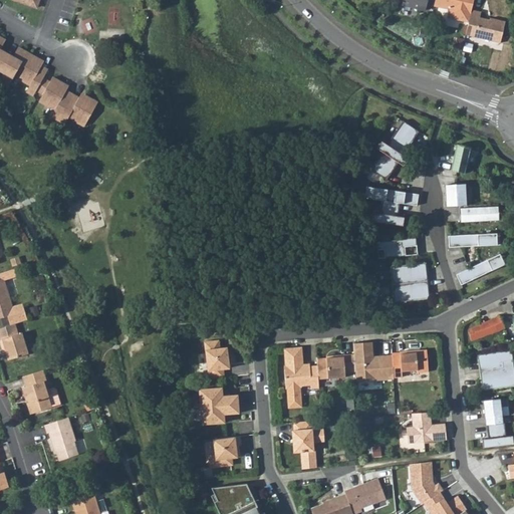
[(425,9),(427,0),(403,0),(402,4),(425,9)]
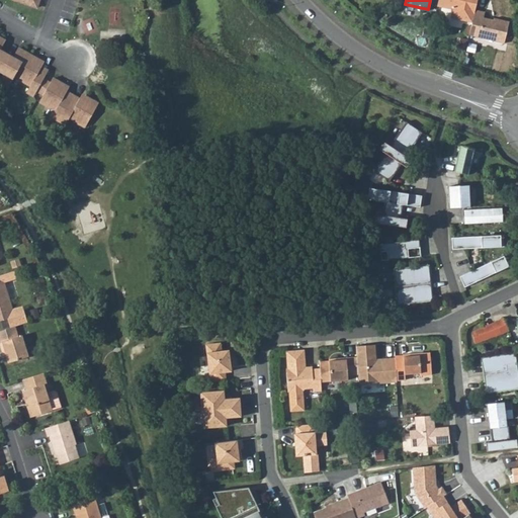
[(438,0),(437,6),(452,9),(450,17),(471,22),(475,10),(477,0),(438,0)]
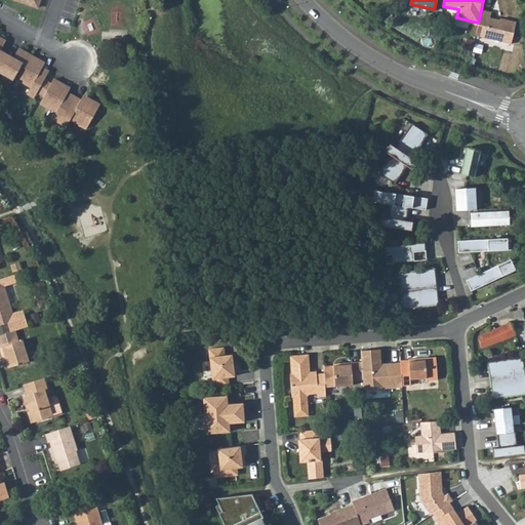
[(491,12),(481,10),(478,23),(476,36),(511,44),(516,23),(500,18),(499,21),(495,19),(489,18),(491,12)]
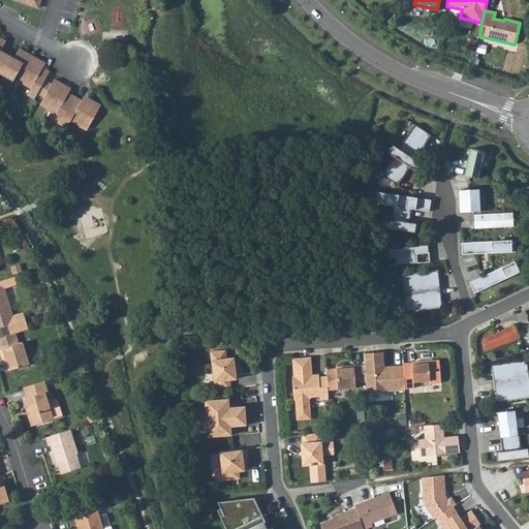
[(0,40),(0,75),(3,79),(3,80),(11,85),(14,81),(30,89),(26,96),(33,100),(37,94),(44,81),(50,73),(42,69),(40,68),(42,63),(20,50),(13,60),(1,53),(6,44),(0,40)]
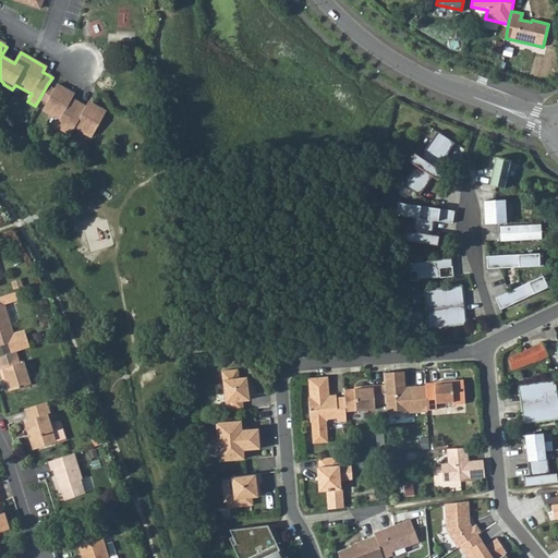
[(72,92),(58,84),(55,89),(47,104),(43,111),(59,121),(56,126),(71,135),(75,129),(93,138),(108,111),(94,104),(91,109),(87,107),(72,99),(69,97),(72,92)]
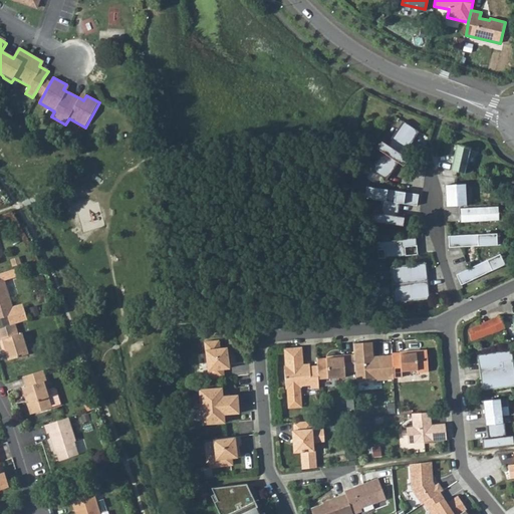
[(43,78),(36,91),(43,95),(50,82),(43,78)]
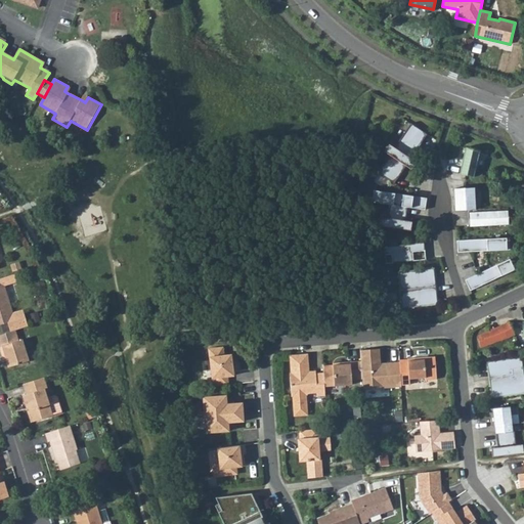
[(427,134),(412,124),(380,172),(394,182),(427,134)]
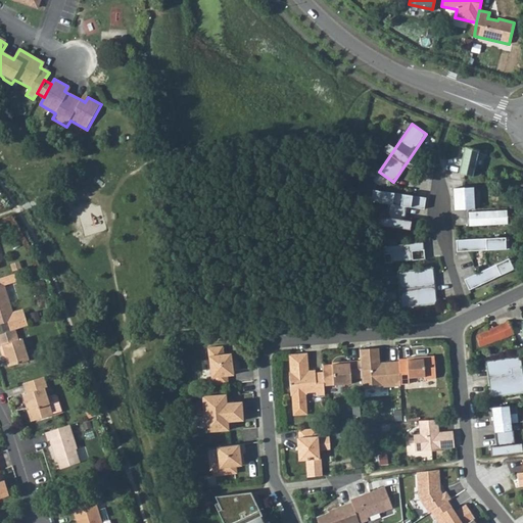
[(460,175),(473,178),(479,151),(466,148),(460,175)]
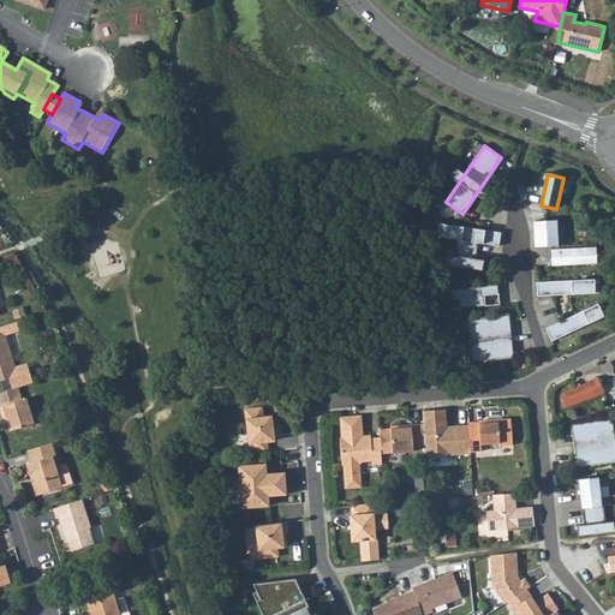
[(532,222),(535,249),(557,246),(555,221),(532,222)]
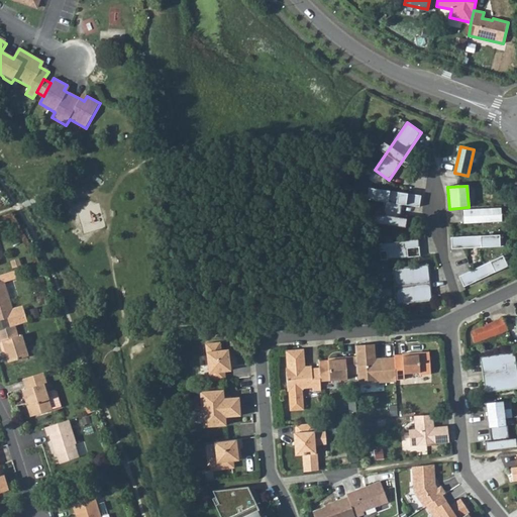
[(419,207),(420,195),(369,187),(367,198),(384,201),(381,223),(398,226),(402,204),(419,207)]
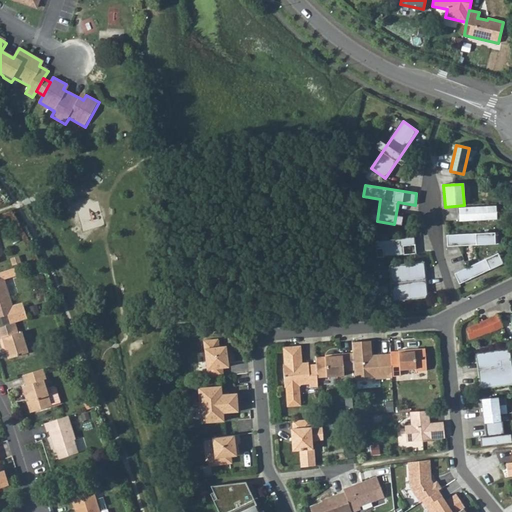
[(504,218),(504,206),(457,210),(458,222),(504,218)]
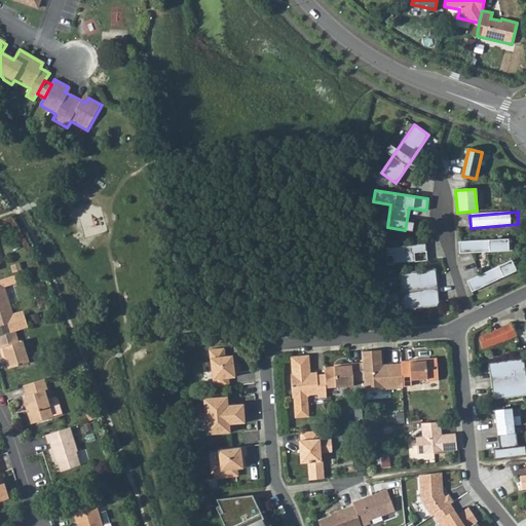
[(459,254),(511,251),(510,239),(458,242),(459,254)]
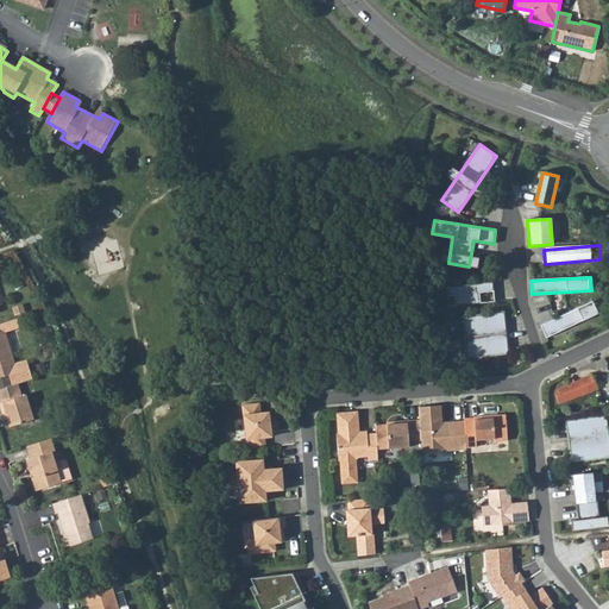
[(494,301),(493,282),(446,286),(449,306),(494,301)]
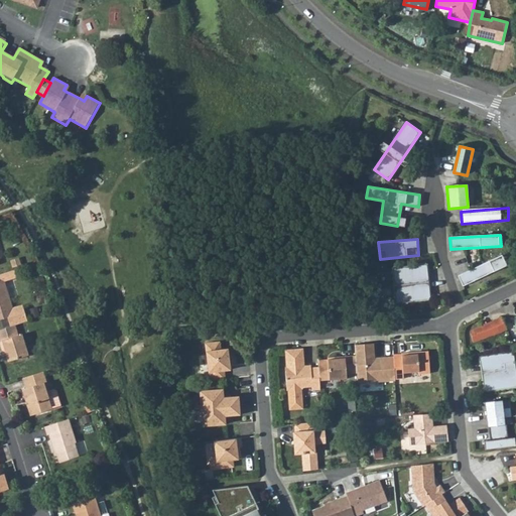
[(506,262),(503,252),(458,267),(461,278),(506,262)]
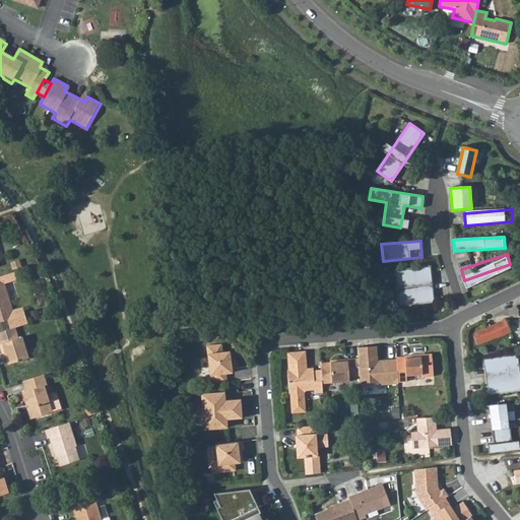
[(430,266),(396,270),(399,305),(434,302),(430,266)]
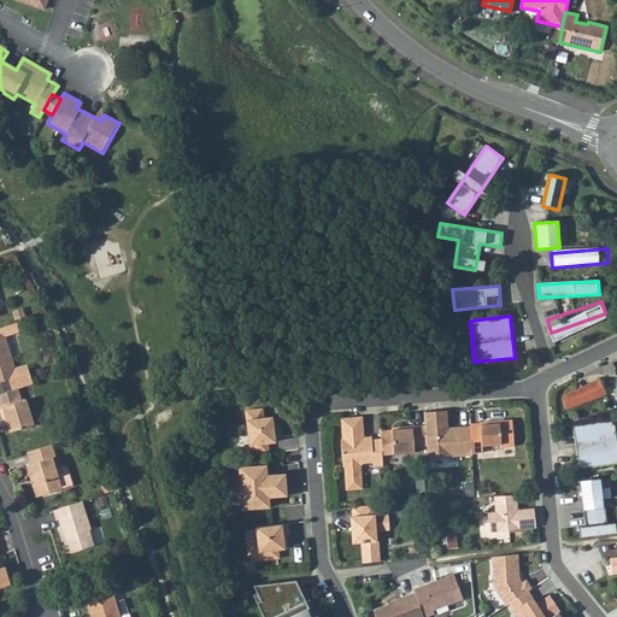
[(1,327),(0,327),(0,382),(9,380),(12,391),(17,388),(31,383),(27,369),(21,366),(13,369),(4,335),(18,331),(16,323),(1,327)]
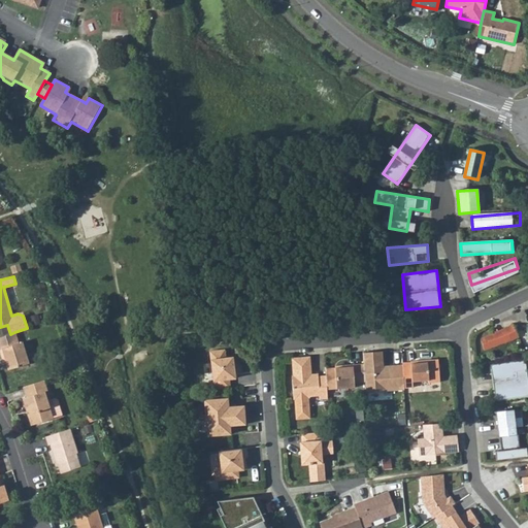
[(513,324),(481,338),(484,350),(519,337),(513,324)]
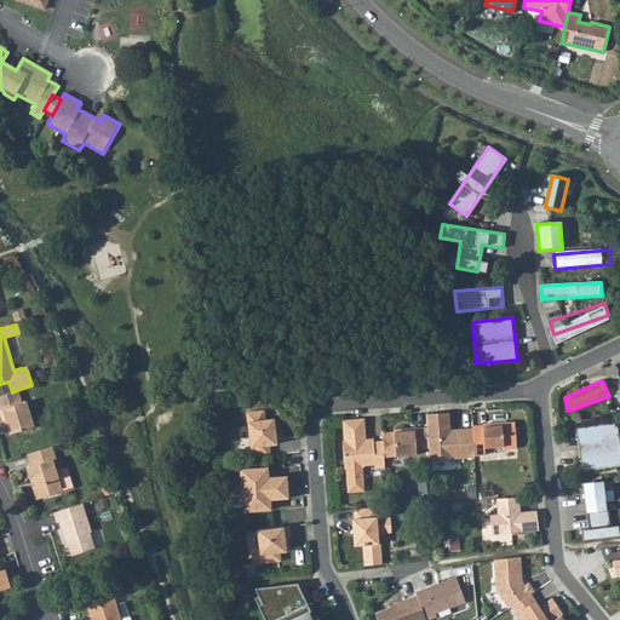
[(12,392),(0,395),(0,414),(3,422),(5,420),(10,435),(34,426),(26,401),(21,402),(17,390),(12,392)]
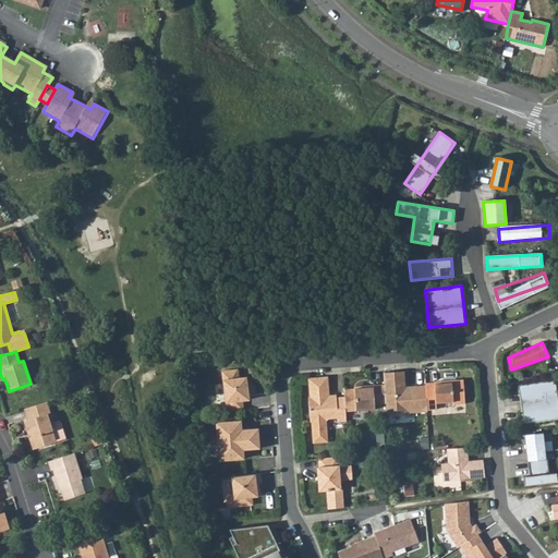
[(221,372),(227,411),(243,410),(242,400),(249,399),(245,377),(238,378),(237,370),(221,372)]
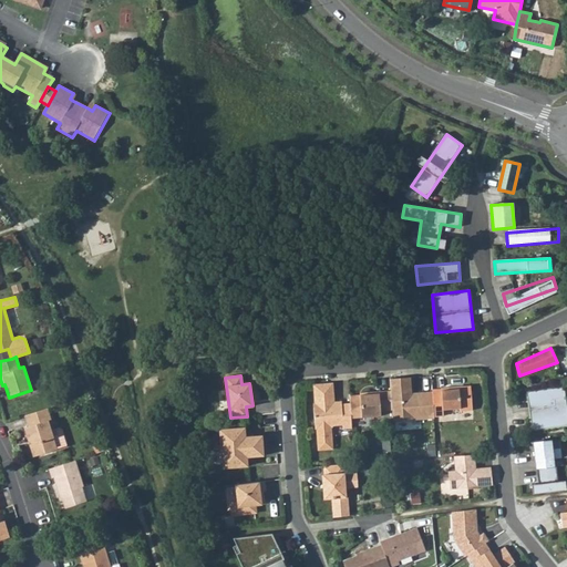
[(410,377),(390,379),(390,390),(392,410),(392,421),(434,418),(434,416),(432,392),(411,393),(410,377)]
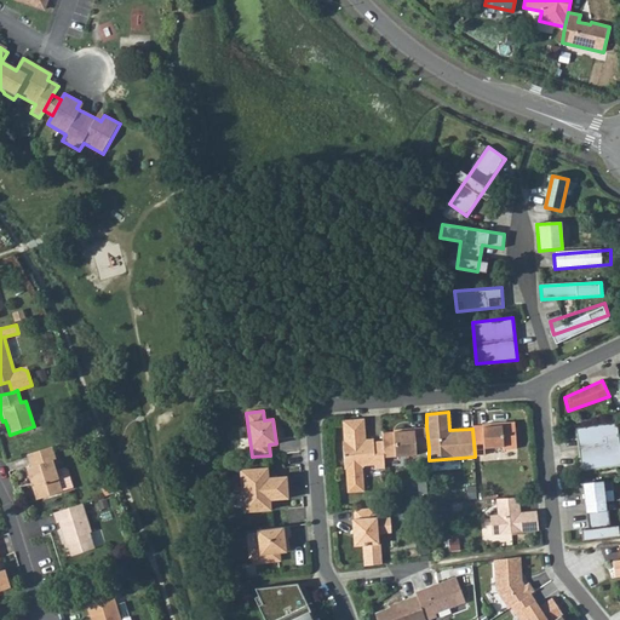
[(384,468),(384,457),(383,441),(373,441),(373,438),(362,440),(362,436),(365,435),(363,419),(342,420),(344,441),(342,441),(344,469),(345,469),(348,492),(363,491),(362,468),(363,465),(374,464),(374,468),(384,468)]
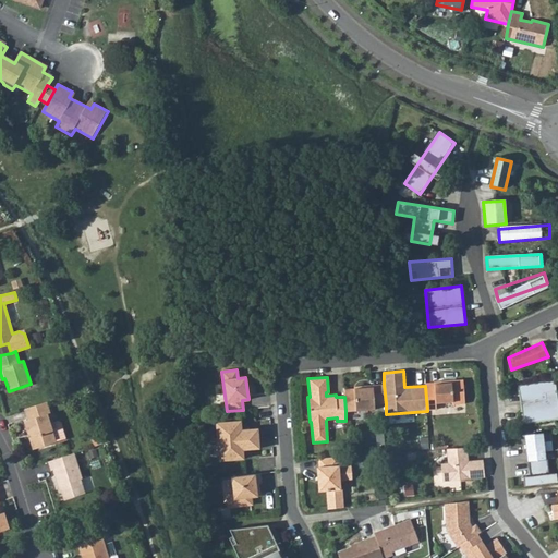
[(452,402),(464,402),(463,378),(456,378),(455,383),(445,383),(445,380),(434,381),(434,383),(425,383),(427,410),(436,409),(436,401),(452,400),(452,402)]
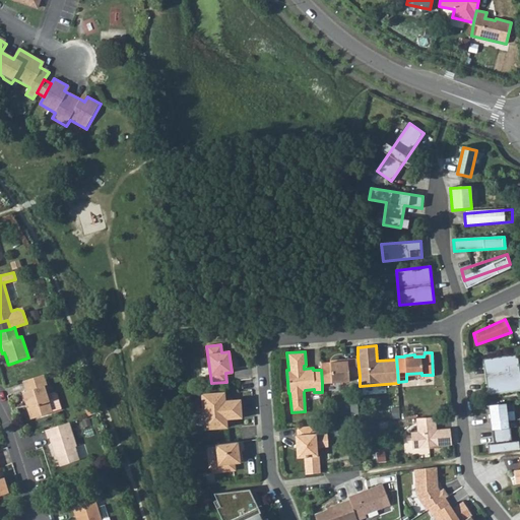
[(519,389),(519,354),(483,360),(488,394),(519,389)]
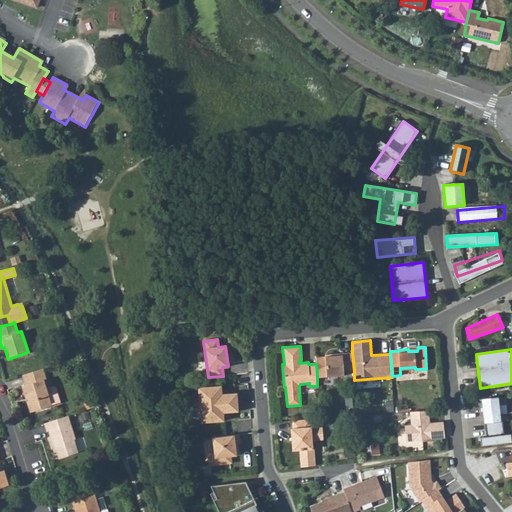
[(325,356),(315,357),(316,364),(317,377),(344,375),(343,371),(354,370),(352,352),(324,355),(325,356)]
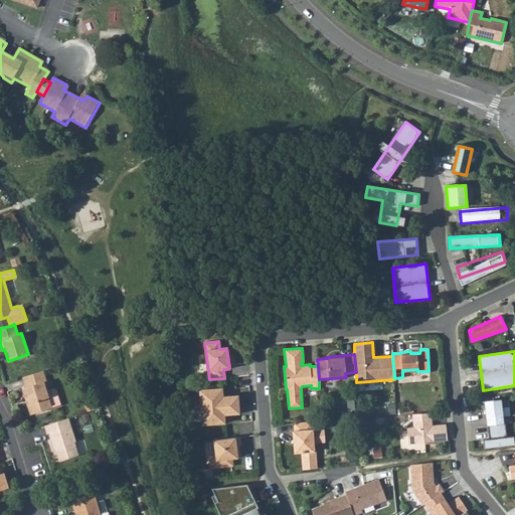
[(51,407),(60,404),(54,389),(52,387),(45,390),(42,383),(46,381),(42,371),(22,377),(25,386),(19,388),(28,415),(51,407)]
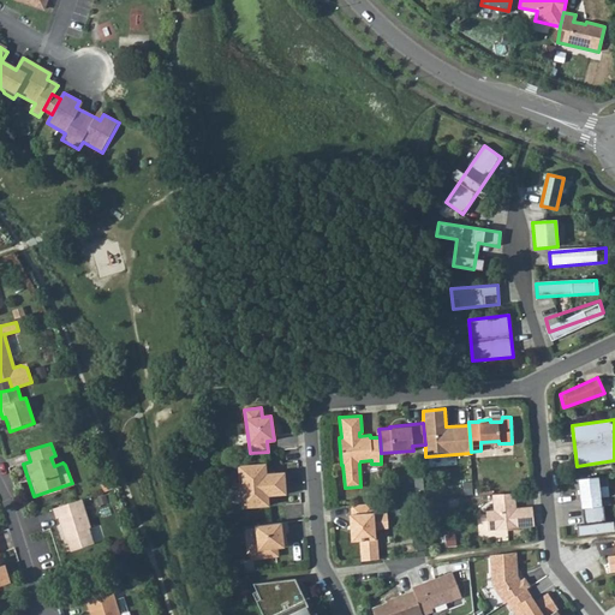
[(261,472),(261,465),(234,469),(239,509),(266,506),(264,499),(267,496),(282,494),(280,472),(264,475),(261,472)]
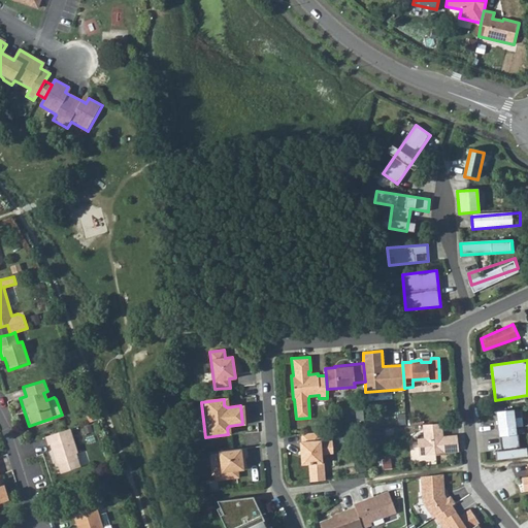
[(502,459),(520,457),(518,434),(517,434),(514,409),(497,411),(502,459)]
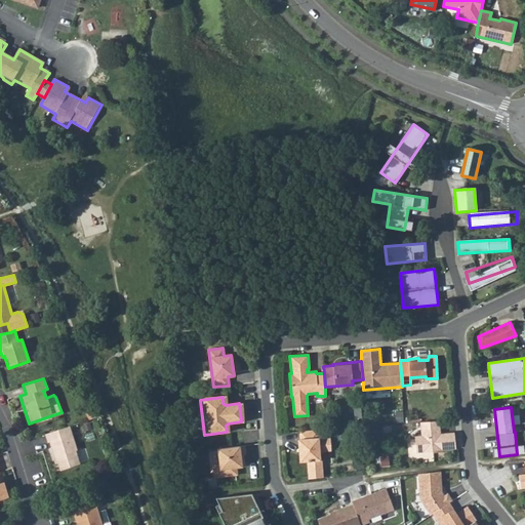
[(441,430),(441,420),(422,422),(423,436),(416,436),(417,452),(457,449),(456,433),(440,434),(439,430),(441,430)]
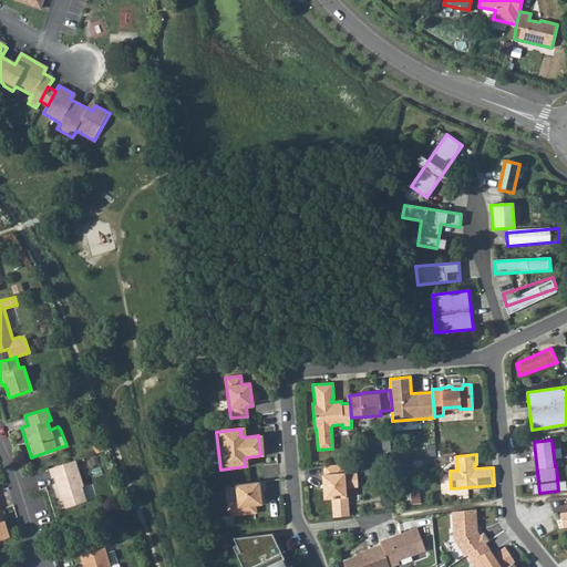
[(75,461),(48,468),(51,477),(52,477),(57,494),(59,493),(63,507),(85,501),(81,486),(83,485),(75,461)]
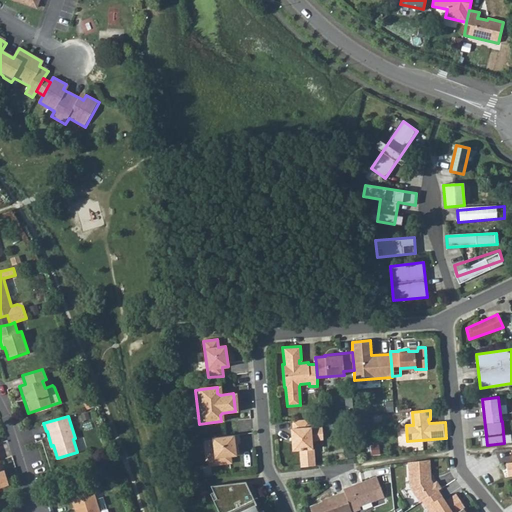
[(310,419),(292,421),(292,428),(290,429),(291,438),(292,438),(292,442),(291,442),(292,451),(299,450),(301,467),(315,466),(314,449),(312,449),(312,441),(323,441),(322,428),(311,428),(310,419)]
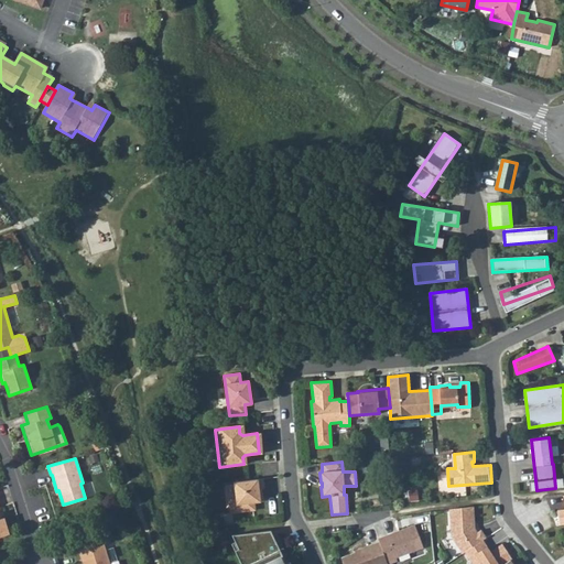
[(228,499),(230,512),(255,509),(253,502),(260,501),(258,489),(261,488),(263,488),(262,478),(234,481),(236,498),(228,499)]
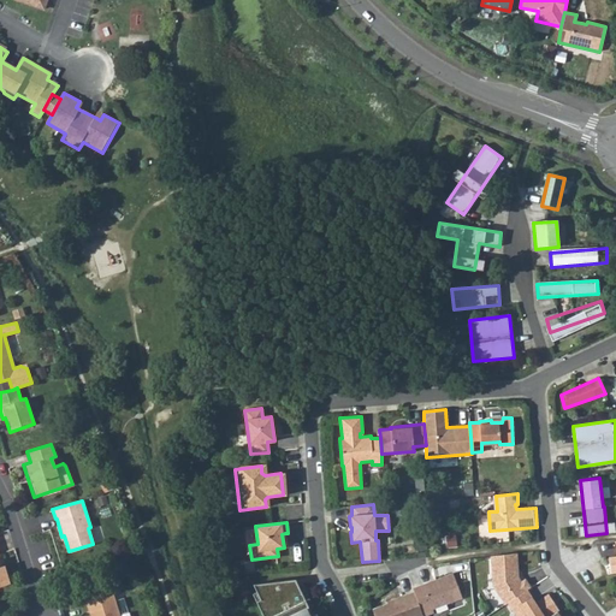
[(517,570),(516,554),(490,556),(491,586),(504,605),(507,603),(527,591),(531,587),(525,579),(521,581),(515,574),(515,570),(517,570)]
